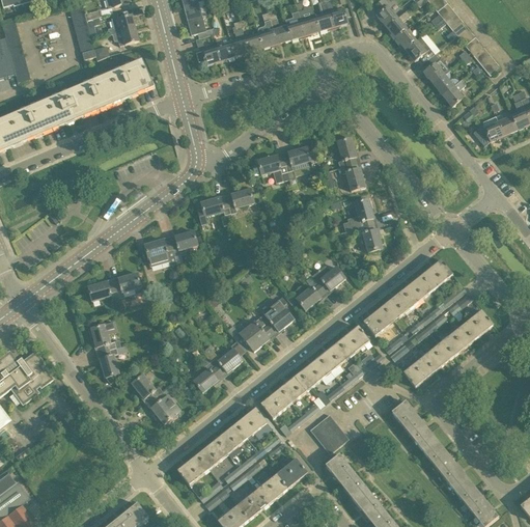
[(75,0),(71,1),(67,2),(68,8),(82,5),(80,0),(75,0)]
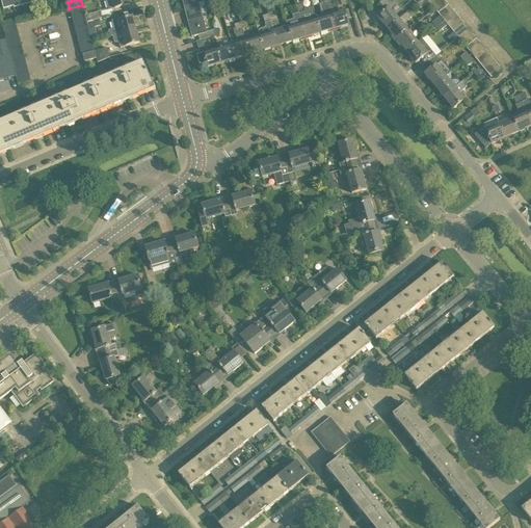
[(198,0),(183,3),(187,19),(202,15),(200,4),(203,3),(209,1),(208,0),(198,0)]
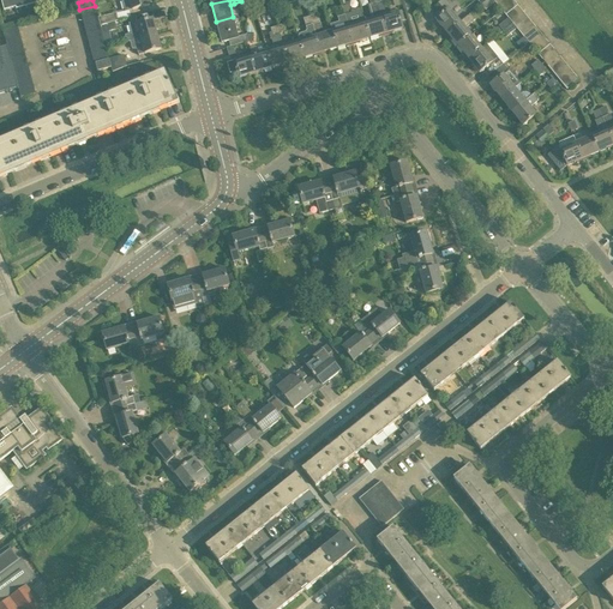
[(371,16),(364,17),(368,35),(385,29),(377,1),(377,0),(368,0),(366,1),(371,16)]
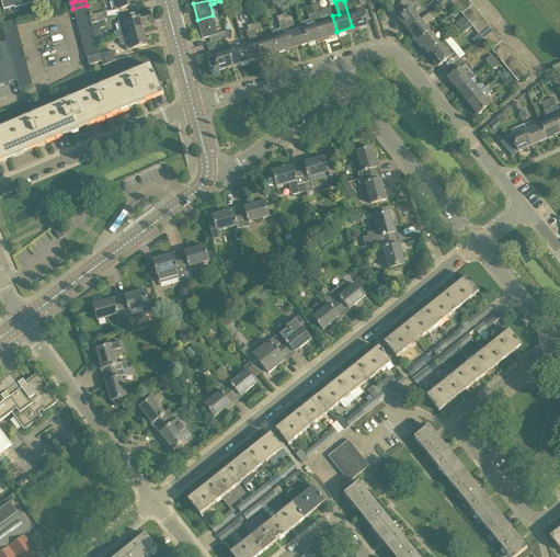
[(344,0),(344,1),(352,26),(367,22),(365,16),(368,14),(366,6),(352,10),(349,0),(344,0)]
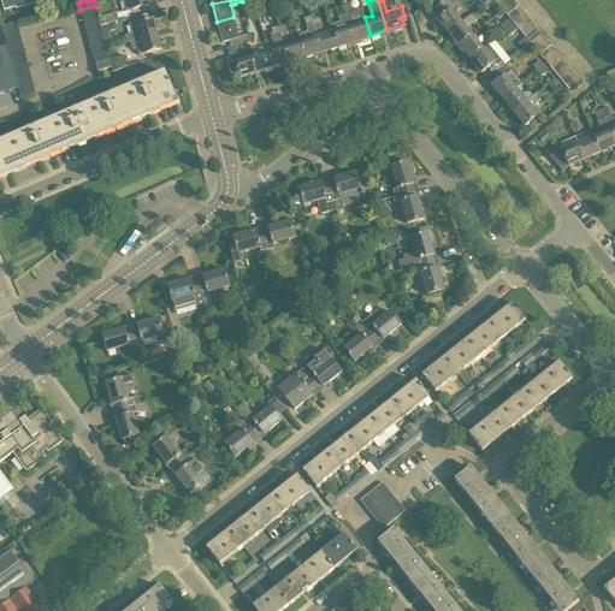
[(447,29),(460,18),(445,0),(438,0),(435,4),(441,12),(436,16),(447,29)]
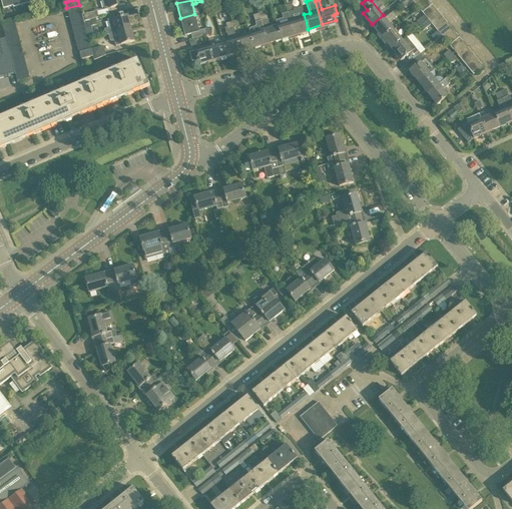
[(431,1),(430,0),(423,0),(417,5),(421,9),(431,1)]
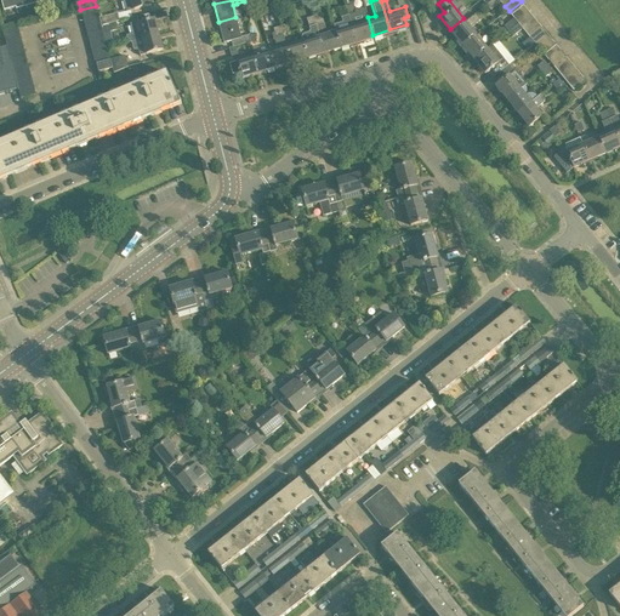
[(259,12),(267,10),(265,1),(256,4),(259,12)]
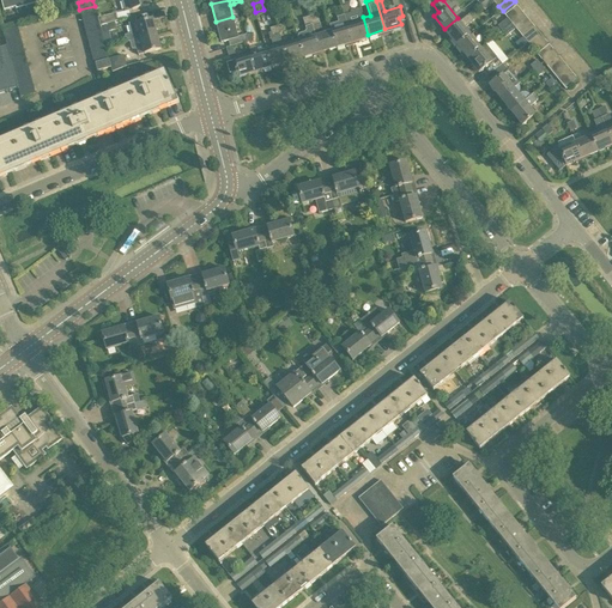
[(515,1),(503,11),(508,17),(520,6),(515,1)]
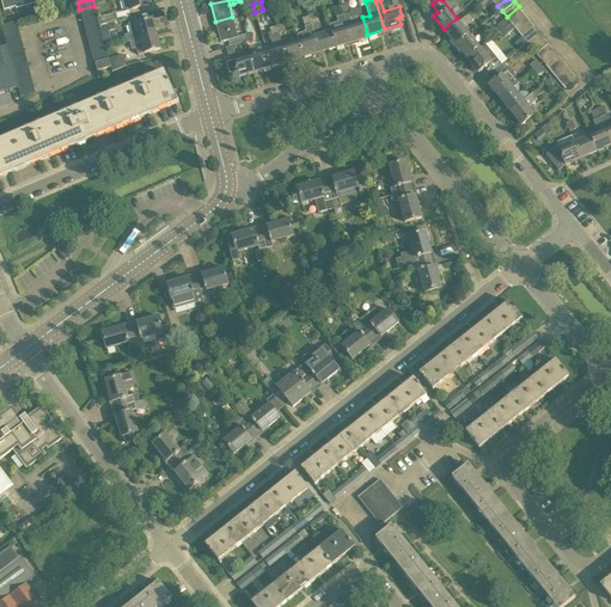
[(95,6),(79,10),(81,17),(97,13),(95,6)]
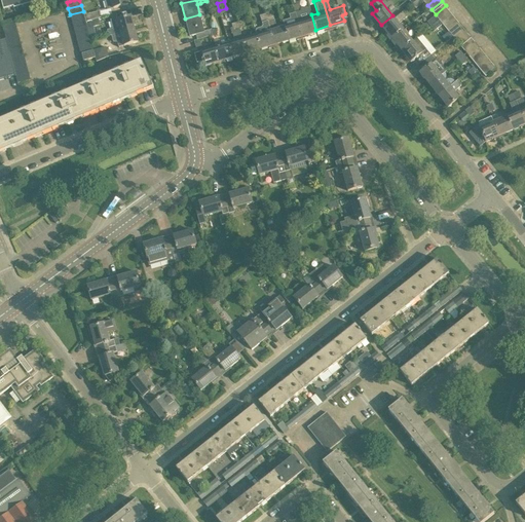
[(450,10),(446,5),(436,14),(440,19),(450,10)]
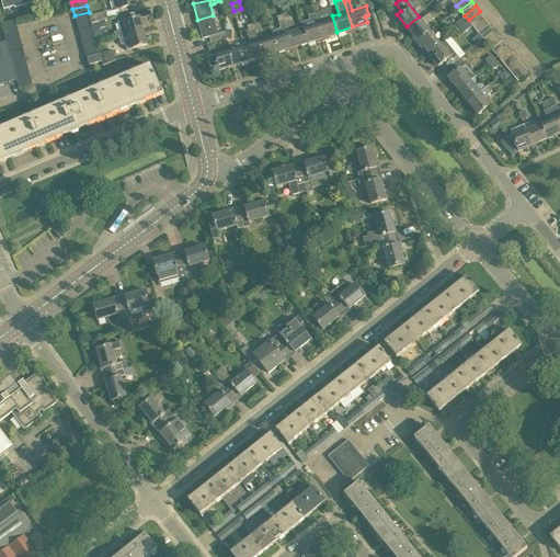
[(105,8),(89,12),(90,18),(90,20),(103,16),(106,15),(105,8)]
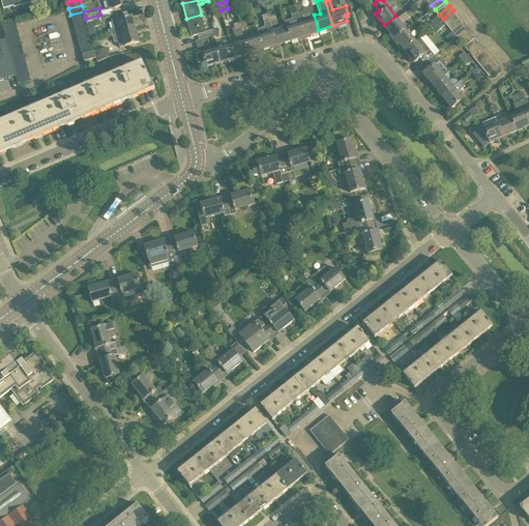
[(271,8),(266,10),(275,42),(290,38),(286,24),(278,26),(275,16),(274,16),(274,17),(271,8)]
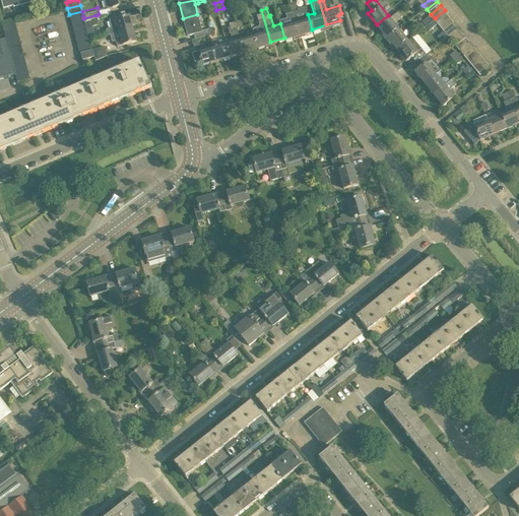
[(397,8),(388,15),(377,24),(386,36),(397,26),(392,20),(401,13),(397,8)]
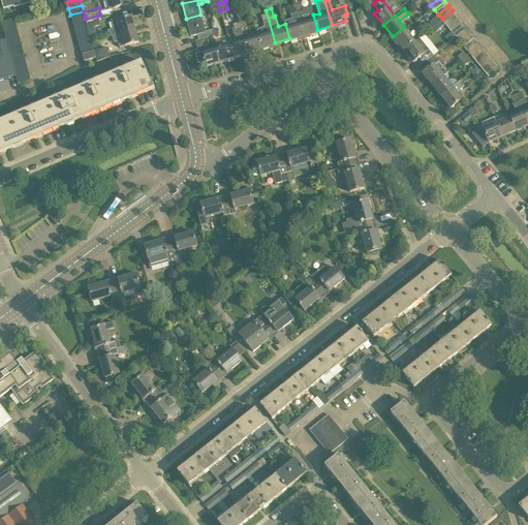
[(275,42),(266,10),(260,12),(262,22),(261,24),(256,26),(255,28),(256,32),(260,47),(275,42)]
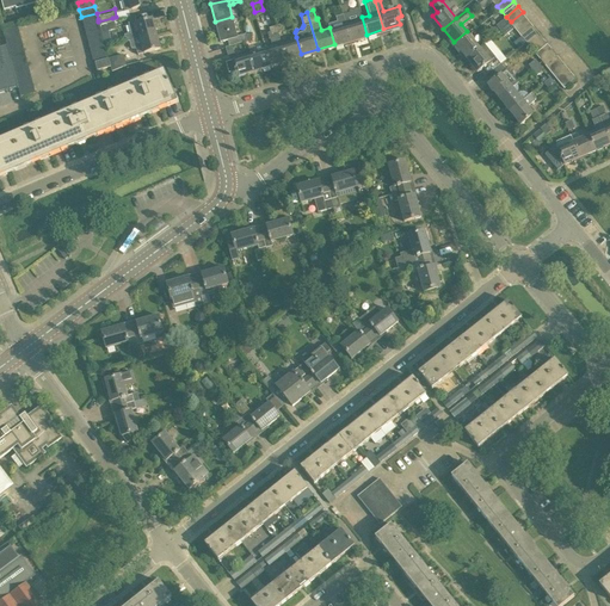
[(523,12),(511,22),(515,28),(528,18),(523,12)]
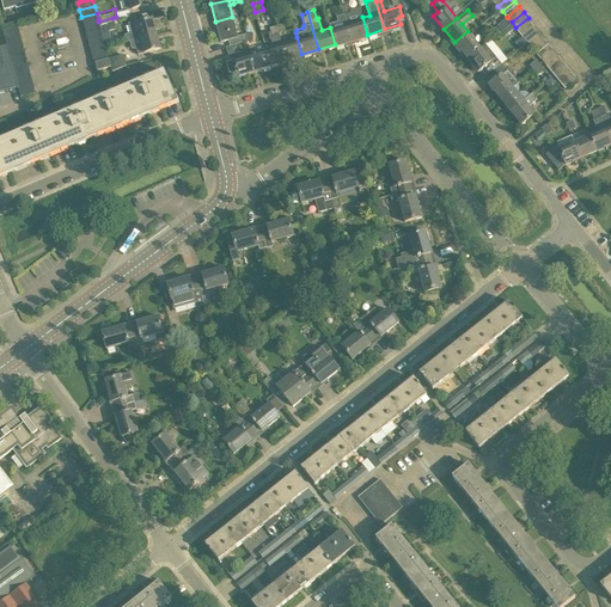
[(97,13),(81,17),(83,24),(98,19),(97,13)]
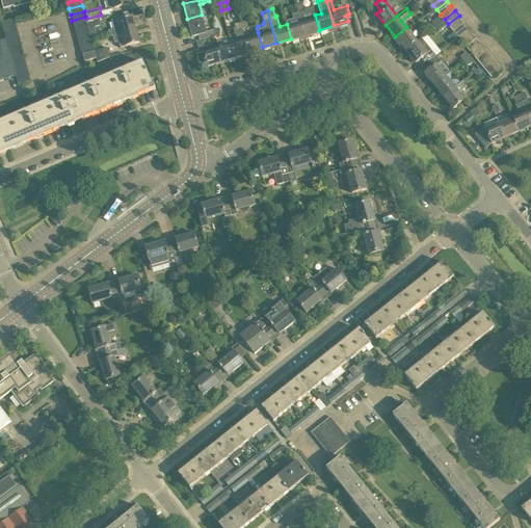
[(111,32),(135,26),(132,12),(117,17),(120,25),(113,26),(109,27),(111,32)]
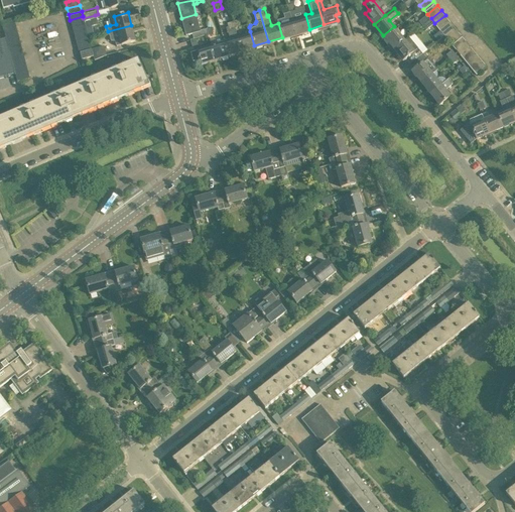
[(196,14),(181,18),(184,32),(191,30),(192,35),(195,35),(206,31),(206,25),(200,27),(196,14)]
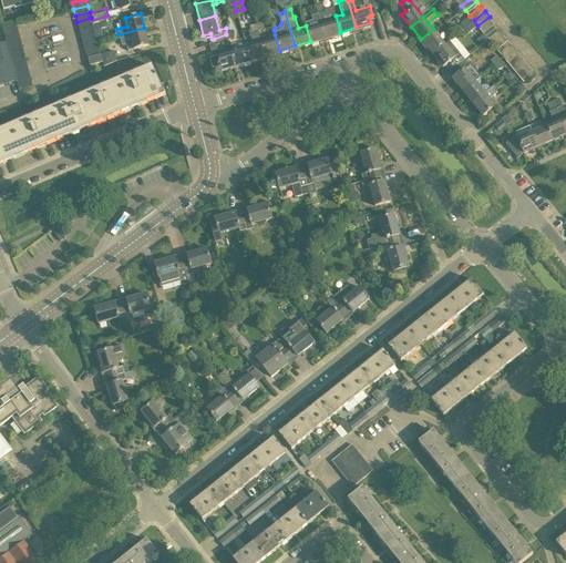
[(336,16),(320,21),(326,37),(340,32),(336,16)]
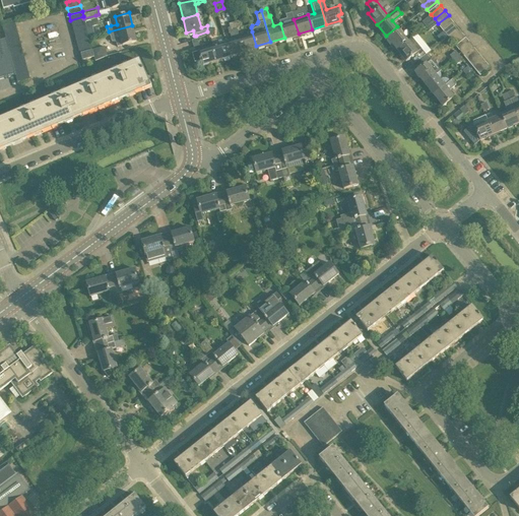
[(425,23),(431,18),(428,14),(422,19),(425,23)]
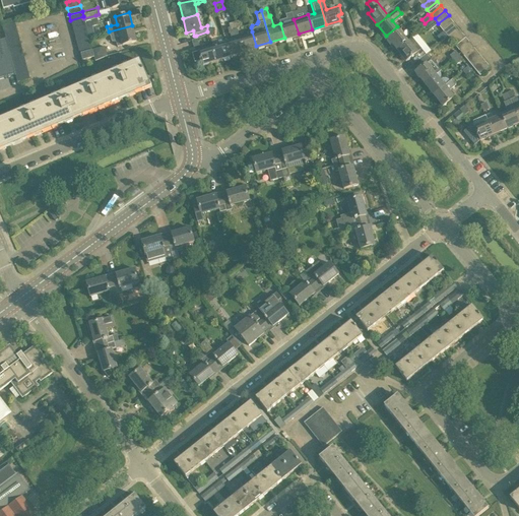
[(95,15),(83,18),(85,22),(85,24),(98,21),(95,15)]
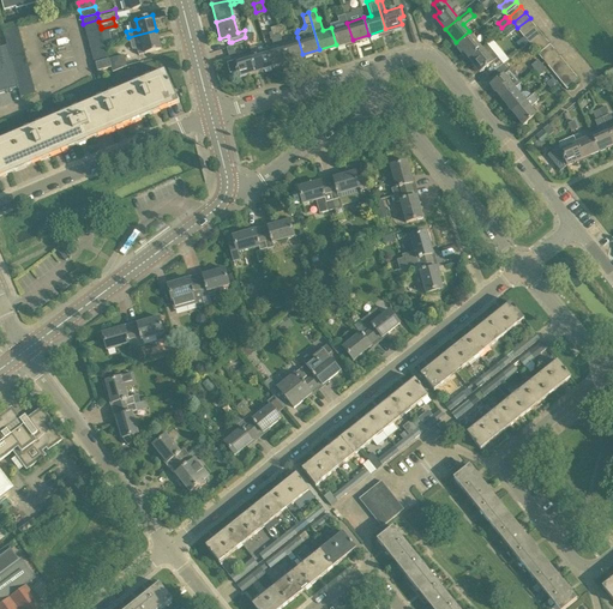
[(530,18),(517,28),(522,34),(535,23),(530,18)]
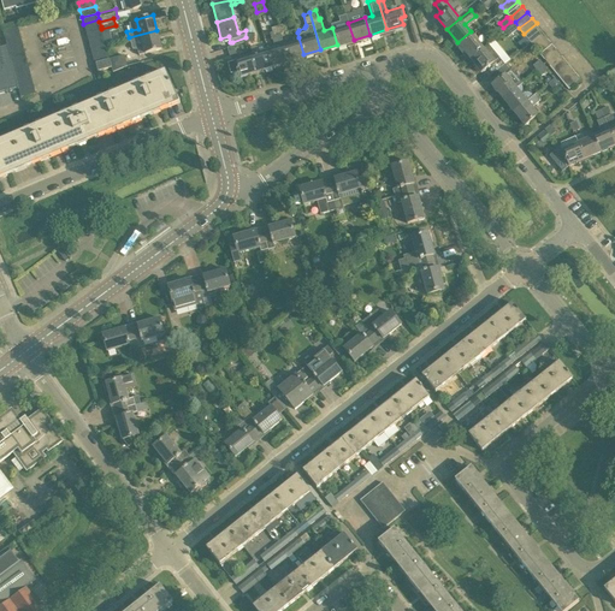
[(3,30),(18,27),(16,19),(0,23),(3,30)]
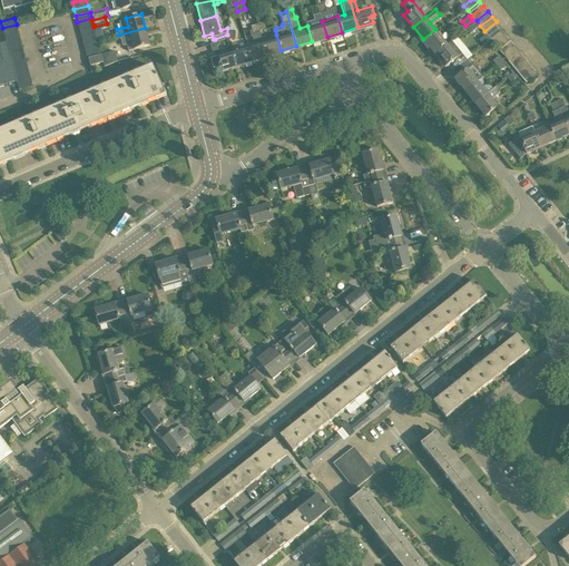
[(91,20),(91,18),(77,22),(79,29),(94,25),(91,20)]
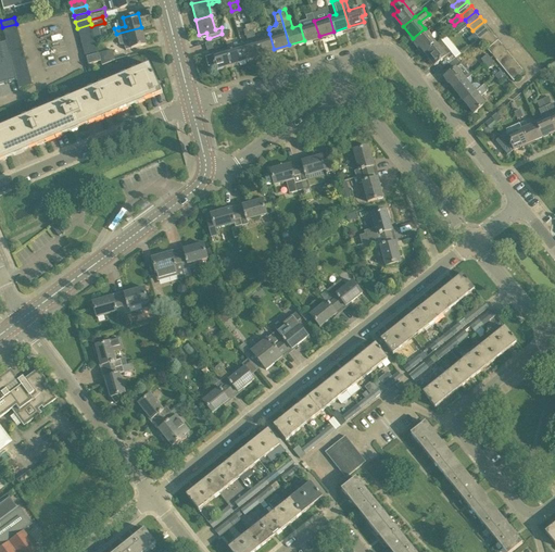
[(252,27),(250,20),(243,22),(244,26),(242,26),(243,33),(244,33),(247,39),(241,40),(241,42),(240,42),(244,58),(260,53),(255,38),(252,27)]
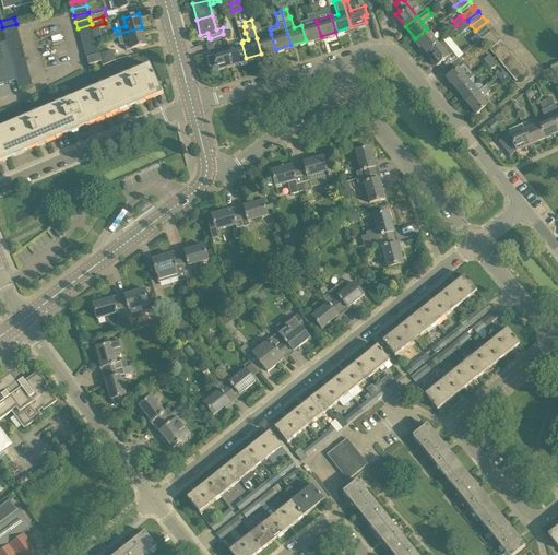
[(467,25),(463,20),(456,25),(461,31),(467,25)]
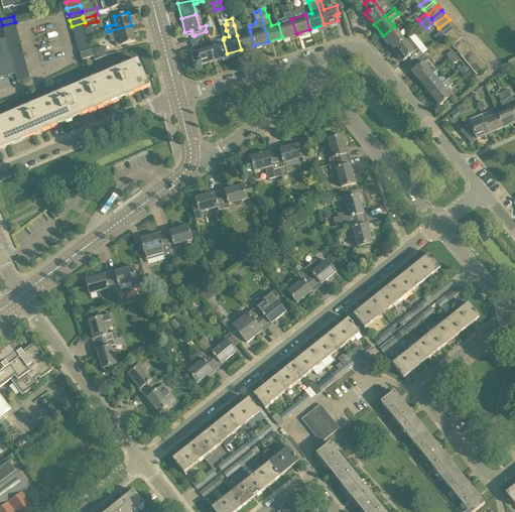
[(291,19),(278,23),(282,37),(296,33),(291,19)]
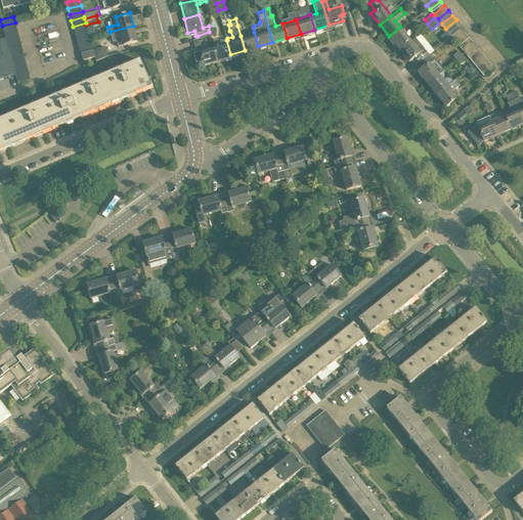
[(460,25),(456,19),(445,29),(449,33),(460,25)]
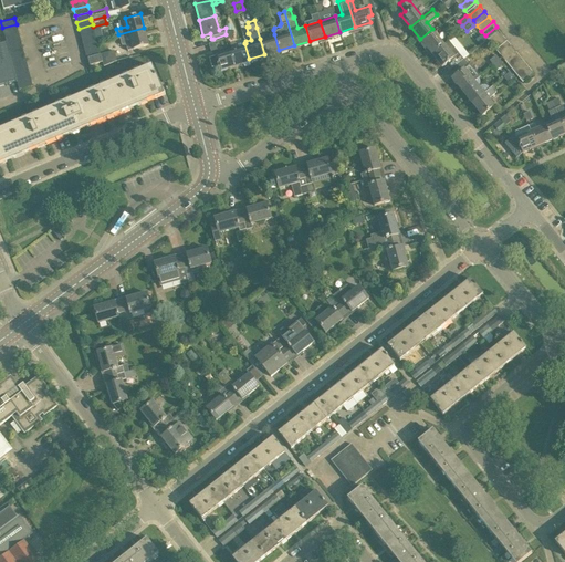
[(17,24),(2,28),(4,34),(18,31),(17,24)]
